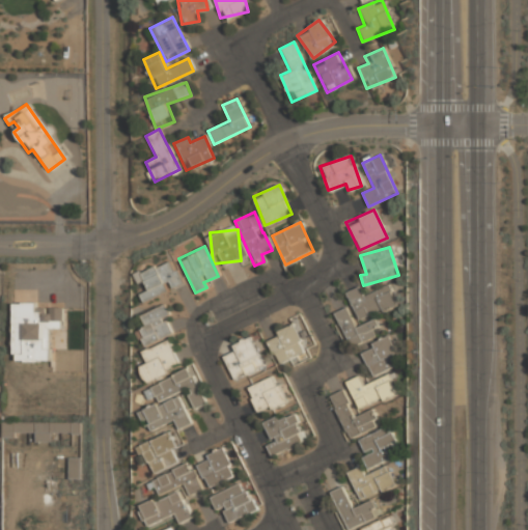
[(181,286),(171,260),(136,273),(143,291),(138,294),(141,301),(181,286)]
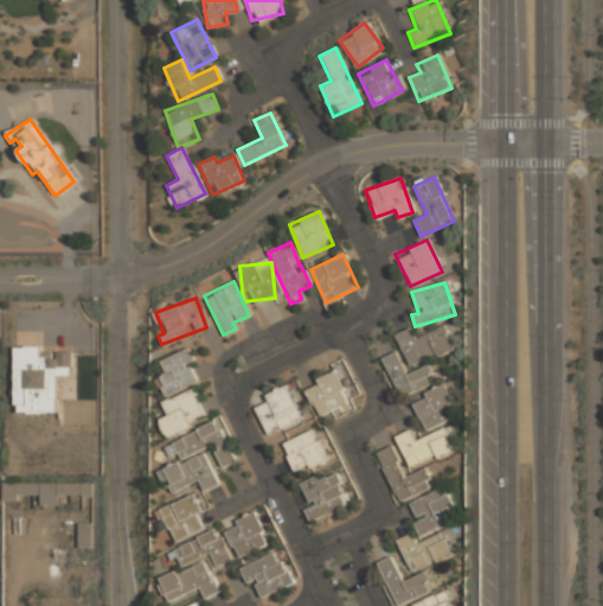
[(450,355),(444,329),(411,337),(410,331),(397,333),(404,365),(450,355)]
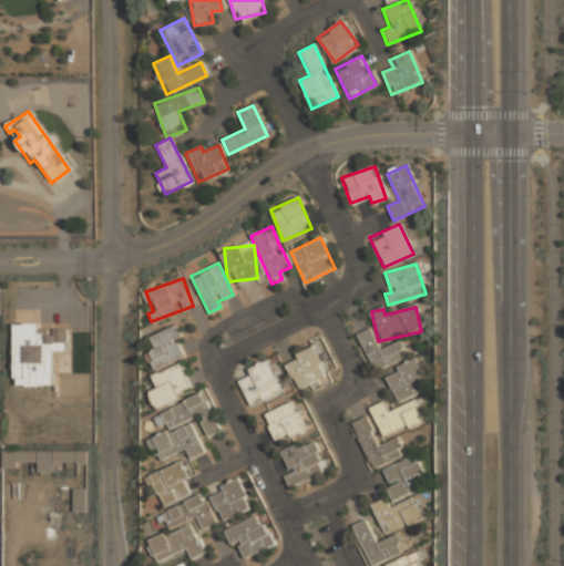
[(185,356),(172,326),(149,337),(154,349),(146,352),(154,370),(185,356)]
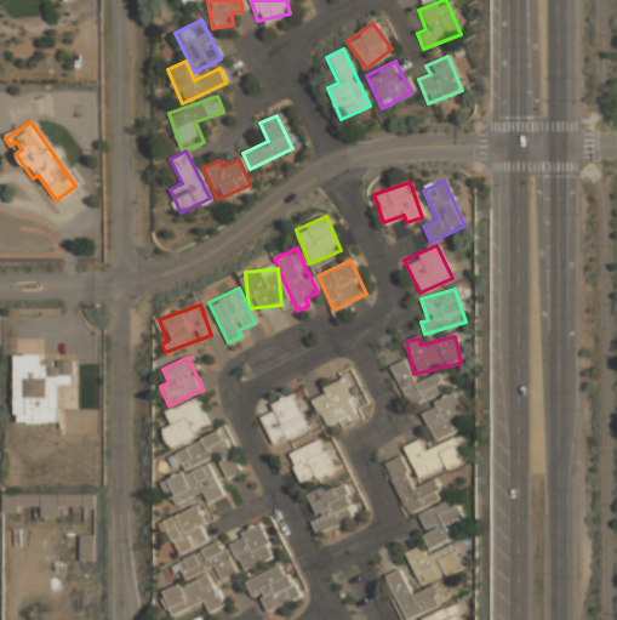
[(12,358),(12,424),(58,424),(58,386),(72,386),(72,358),(12,358)]
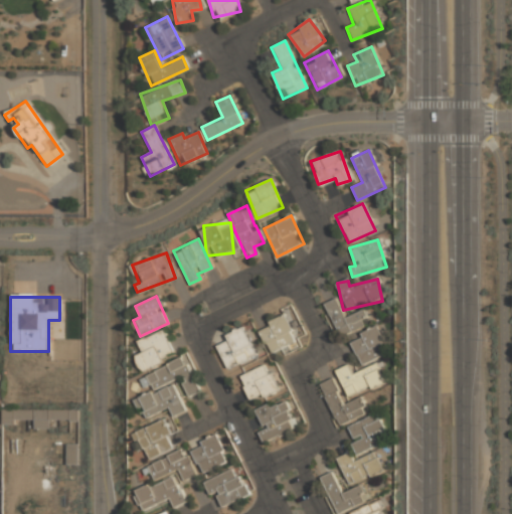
[(361,309),(343,318),(334,299),(324,303),(339,336),(367,323),(361,309)]
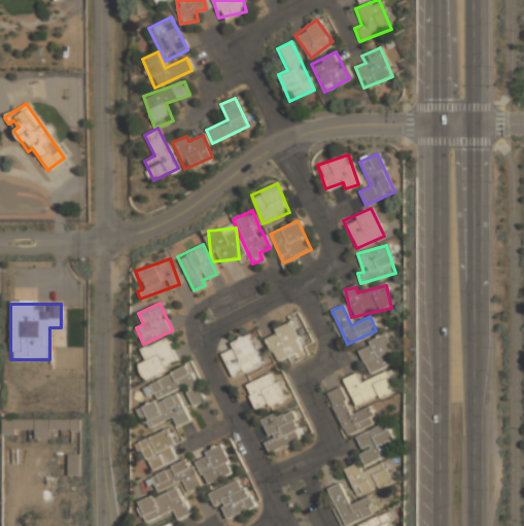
[(263,332),(273,361),(302,351),(292,323),(263,332)]
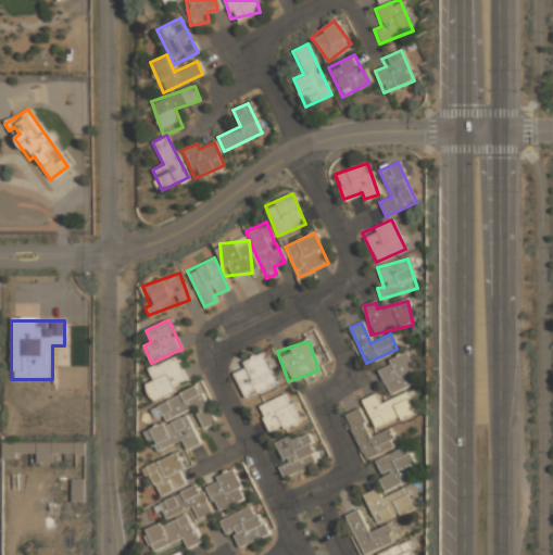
[(240,362),(242,368),(233,373),(243,398),(275,383),(261,352),(240,362)]
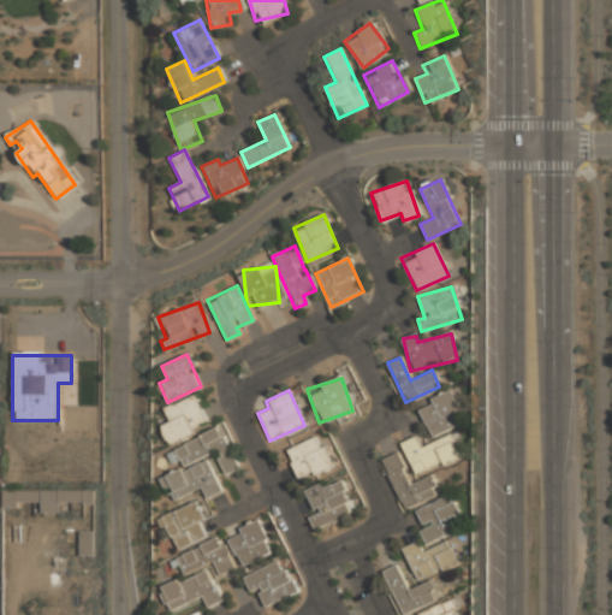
[(428,437),(461,424),(449,392),(416,404),(428,437)]
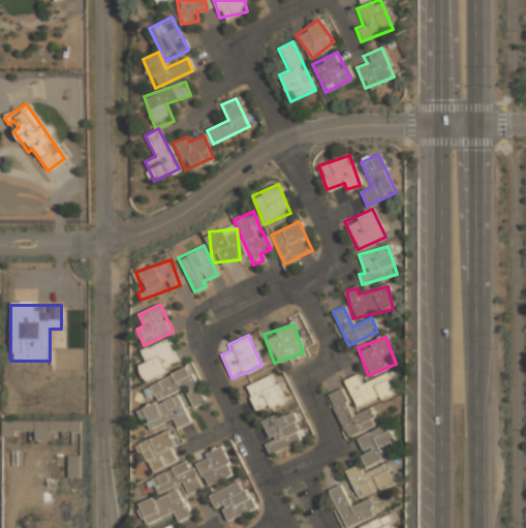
[(138,366),(144,379),(179,367),(168,339),(140,349),(145,364),(138,366)]
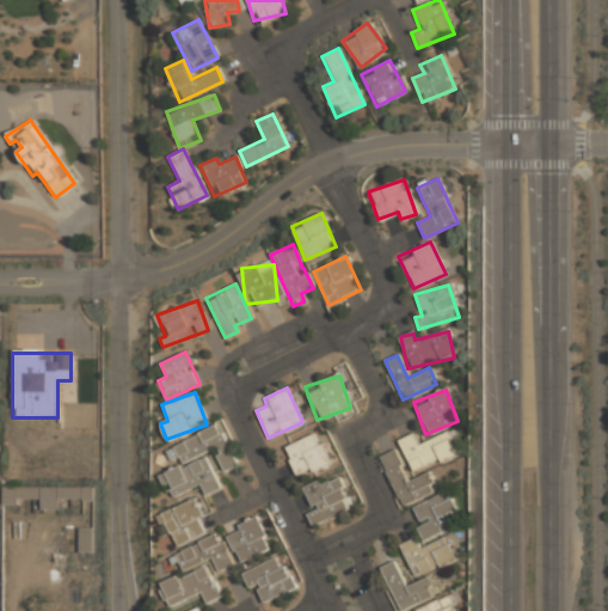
[(204,454),(213,451),(222,471),(235,465),(217,425),(165,448),(173,466),(159,472),(170,498),(200,484),(204,495),(219,488),(204,454)]
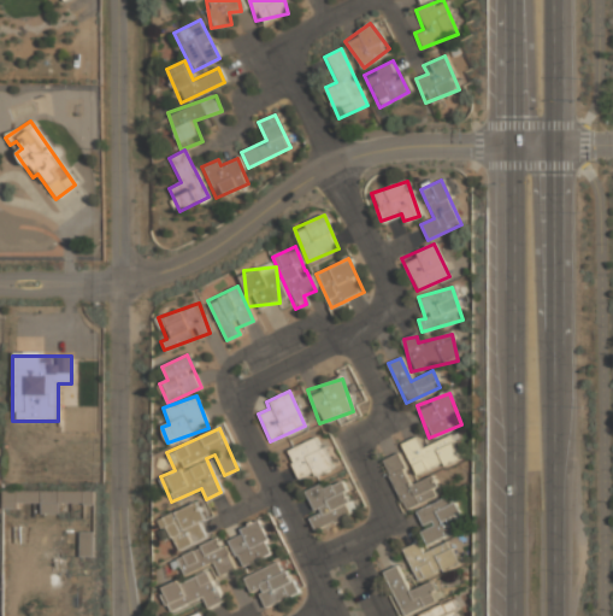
[(299,481),(331,468),(318,435),(286,450),(299,481)]
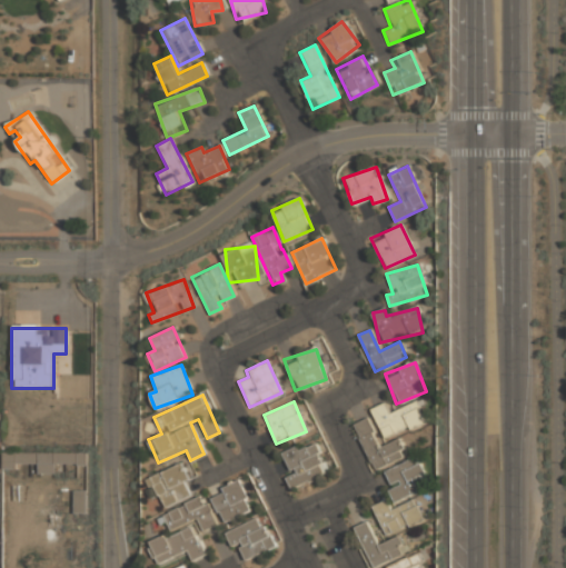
[(384,440),(424,422),(414,401),(388,412),(384,402),(369,409),(384,440)]
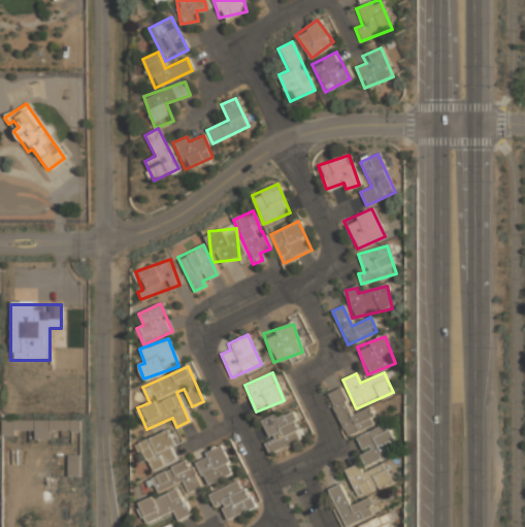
[(327,393),(345,436),(376,423),(370,406),(353,414),(341,387),(327,393)]
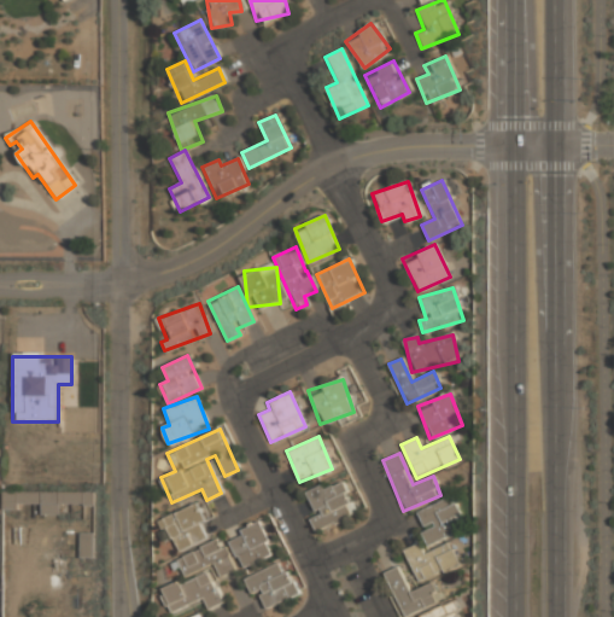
[(302,495),(317,530),(356,512),(339,477),(302,495)]
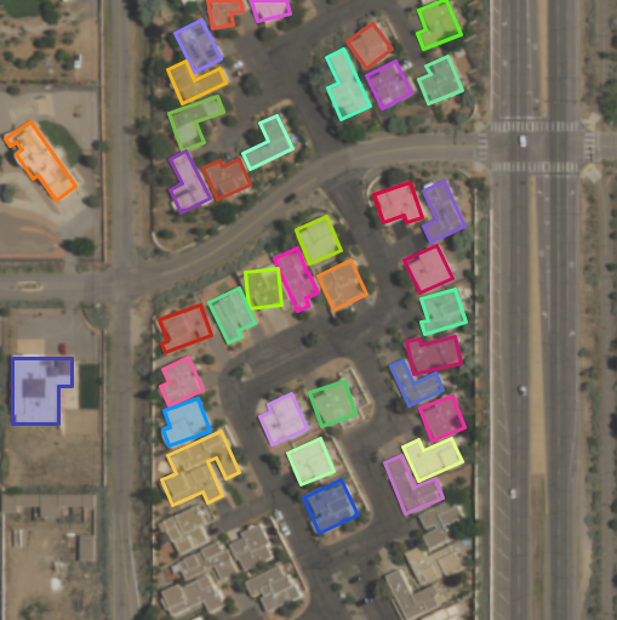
[(92,496),(1,495),(1,513),(16,513),(16,507),(39,507),(39,518),(57,519),(57,508),(92,508),(92,496)]
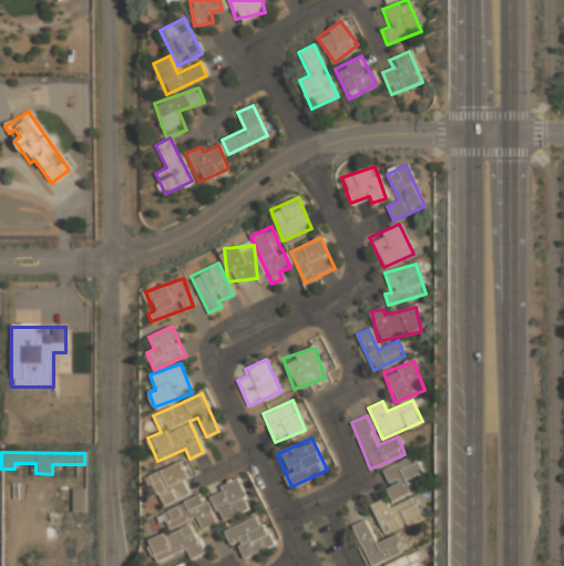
[(414,455),(380,469),(390,498),(426,485),(414,455)]
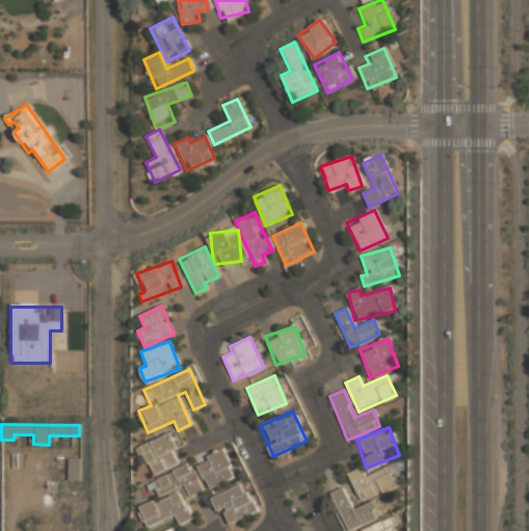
[(177,463),(172,451),(177,449),(169,432),(138,446),(151,475),(177,463)]
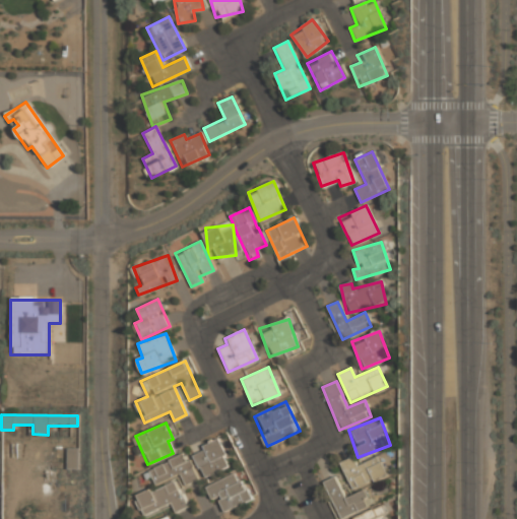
[(189,451),(202,478),(230,465),(217,439),(189,451)]
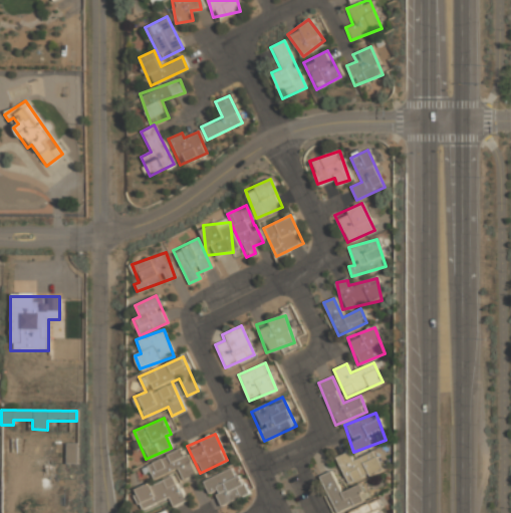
[(76,445),(65,445),(64,465),(75,465),(76,445)]
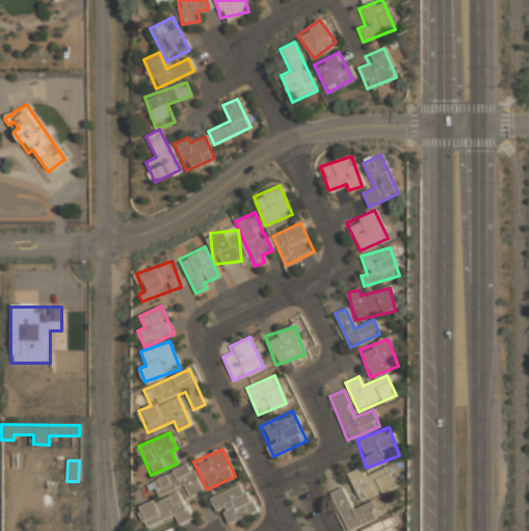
[(182,499),(201,492),(188,463),(151,479),(159,498),(136,508),(146,529),(173,518),(177,525),(190,519),(182,499)]
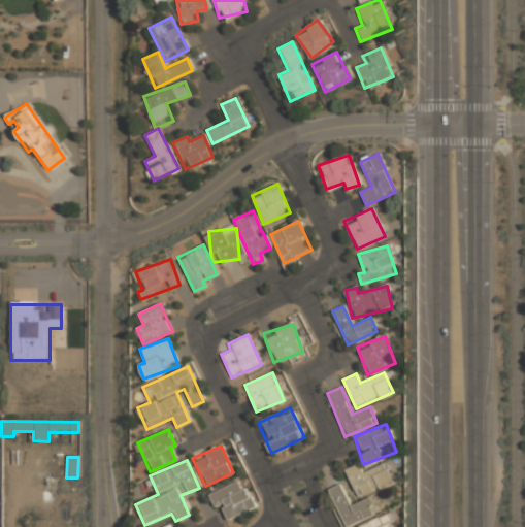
[(391,484),(383,463),(361,471),(358,464),(339,471),(345,482),(328,489),(345,526),(347,526),(375,514),(367,494),(391,484)]
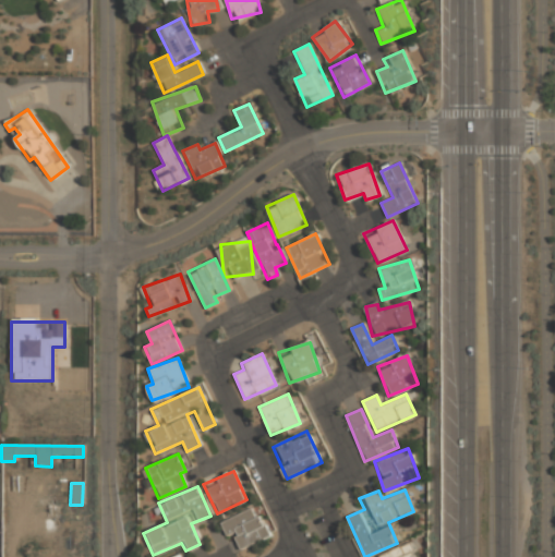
[(268,535),(254,506),(219,523),(233,552),(268,535)]
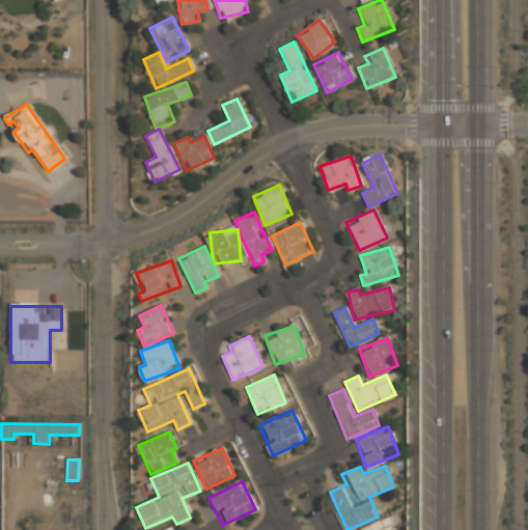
[(394,529),(387,515),(359,529),(394,529)]
